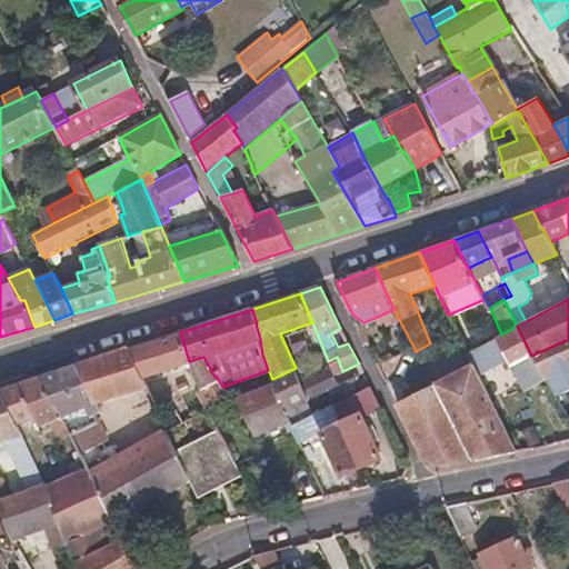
[(389,346),(372,355),(378,367),(393,358),(415,349),(393,309),(375,318),(389,346)]
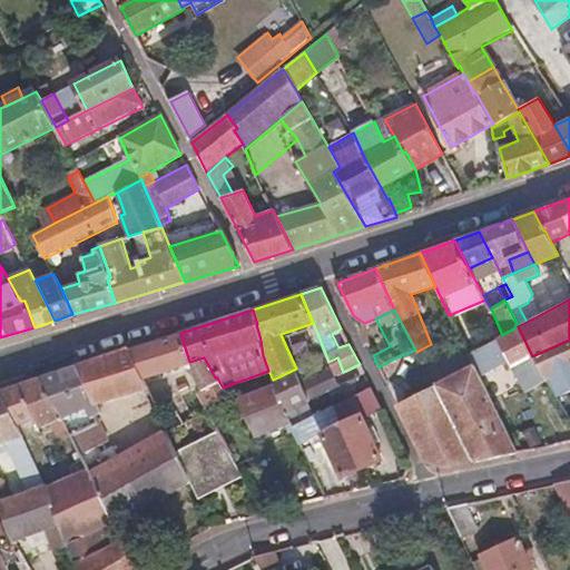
[(497,338),(508,363),(527,392),(547,381),(532,356),(518,326),(502,335),(497,338)]
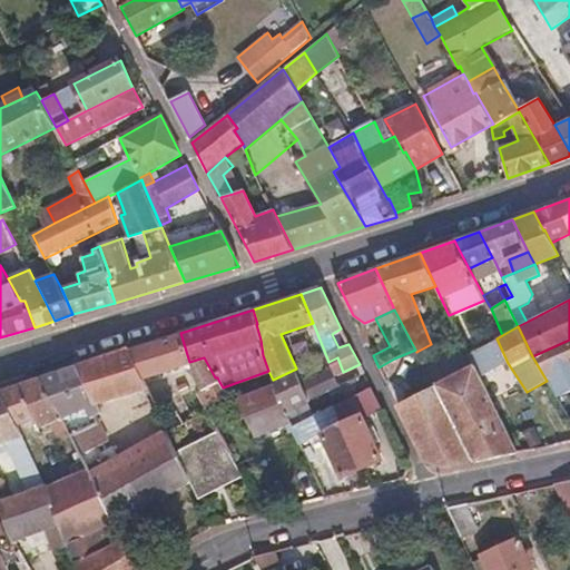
[(129,350),(145,381),(183,369),(192,371),(202,392),(219,382),(217,377),(215,377),(204,357),(189,362),(180,333),(129,350)]
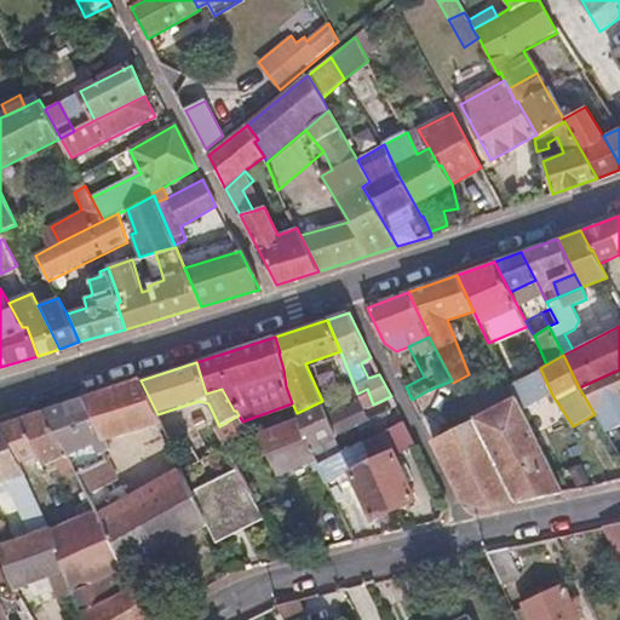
[(509,385),(521,409),(552,395),(540,368),(509,385)]
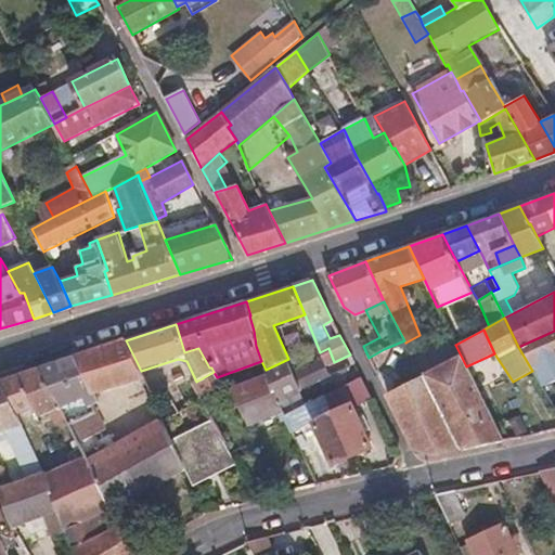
[(532,372),(553,362),(554,361),(554,331),(518,347),(532,371),(532,372)]
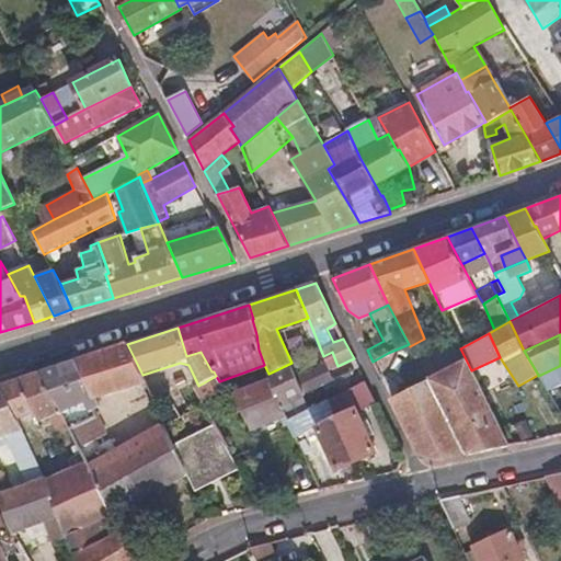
[(511,445),(471,370),(460,348),(455,336),(414,355),(468,454),(511,445)]
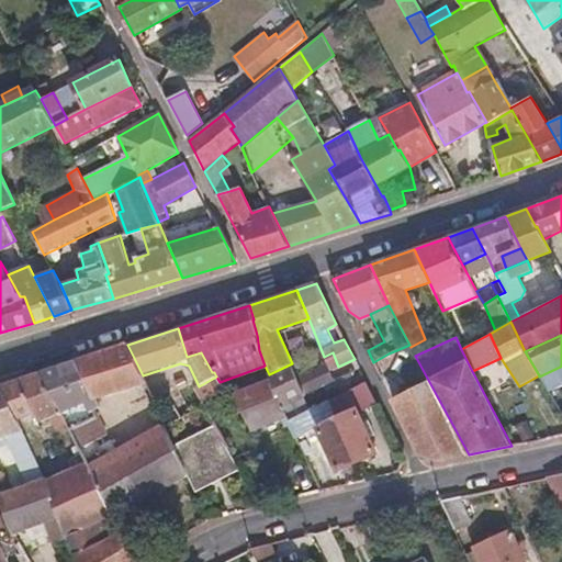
[(93,398),(97,398),(130,386),(142,416),(157,409),(143,375),(127,345),(77,361),(93,398)]
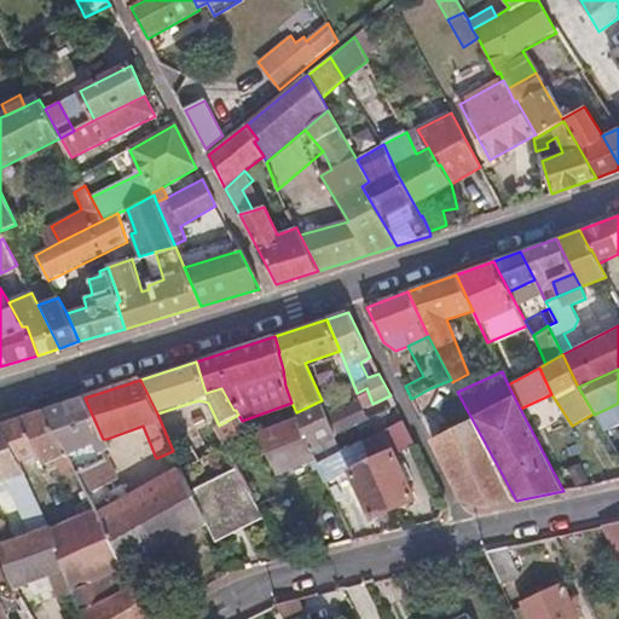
[(451,380),(428,389),(435,404),(457,392),(452,382),(451,380)]
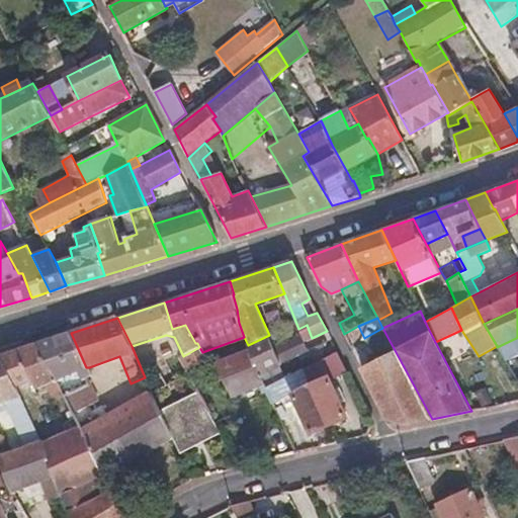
[(307,325),(298,329),(305,341),(312,338),(307,325)]
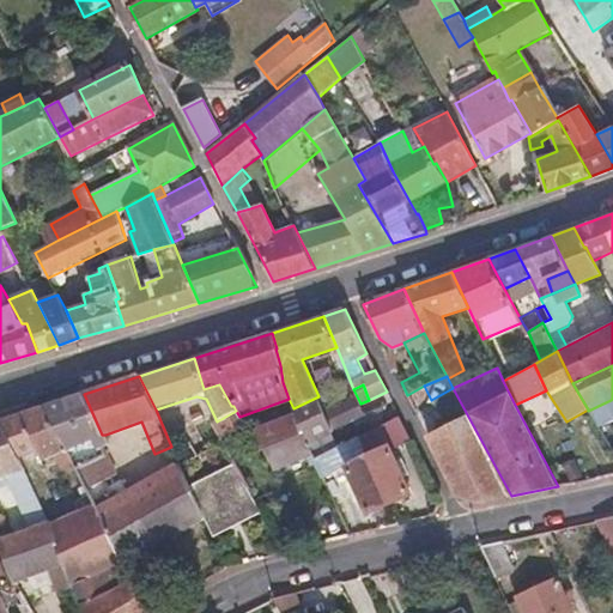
[(453,388),(431,400),(413,408),(459,496),(511,496),(453,388)]
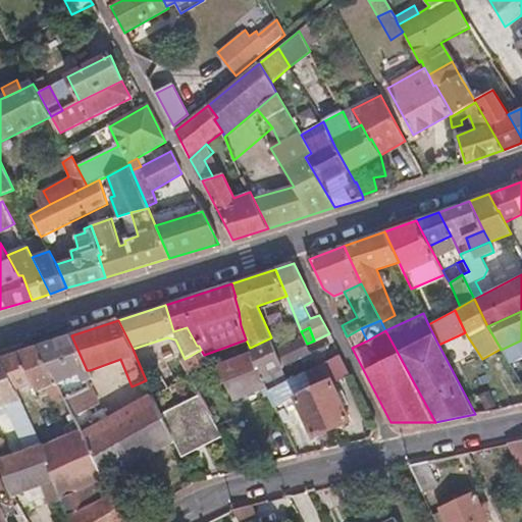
[(47,362),(57,383),(80,374),(87,370),(71,335),(38,347),(45,364),(47,362)]
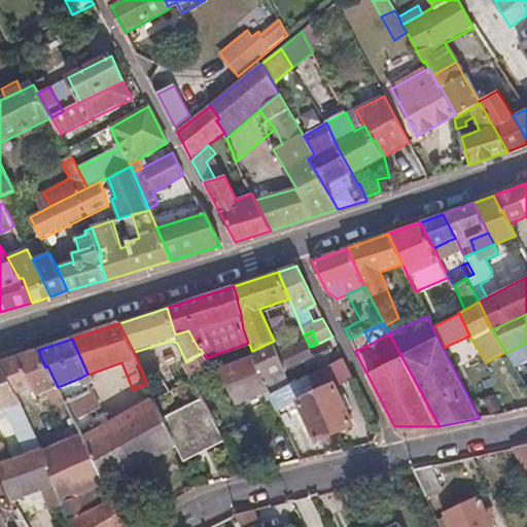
[(266,380),(285,370),(282,361),(274,341),(252,351),(253,354),(266,380)]
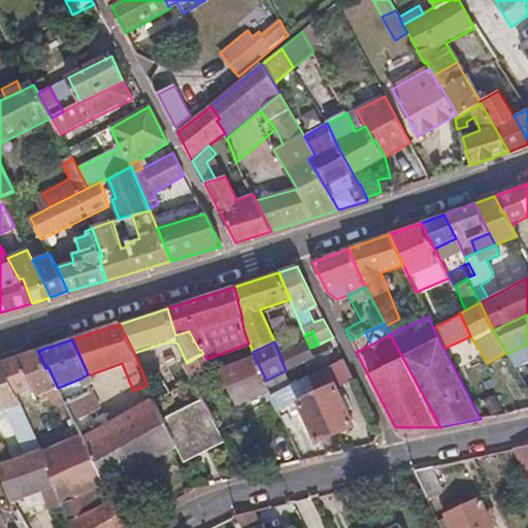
[(527,348),(526,344),(506,354),(527,390),(527,348)]
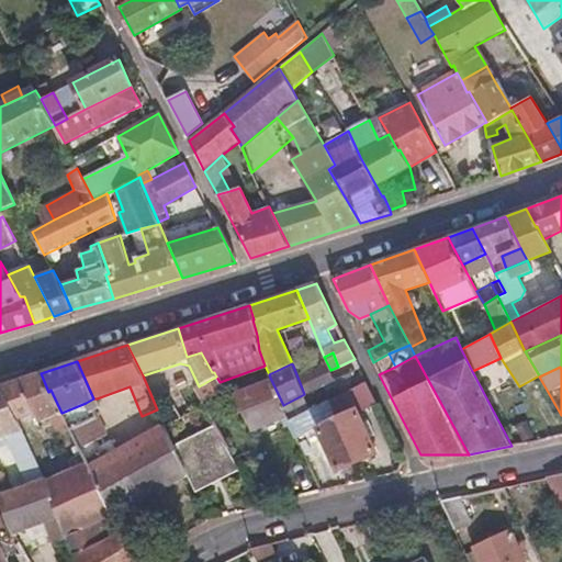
[(1,386),(18,420),(36,412),(41,422),(51,417),(57,430),(67,426),(62,413),(51,390),(48,392),(41,373),(1,386)]
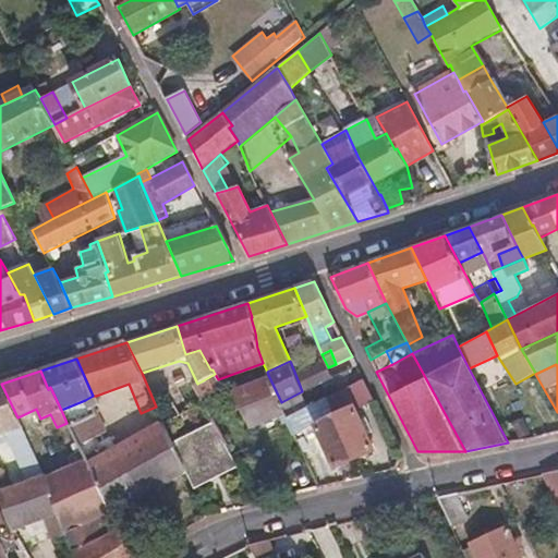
[(215,374),(197,384),(194,386),(201,399),(222,388),(218,379),(215,374)]
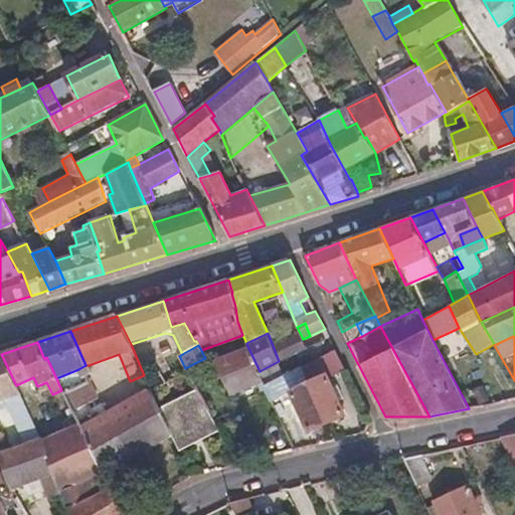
[(291,345),(276,353),(279,361),(295,354),(291,345)]
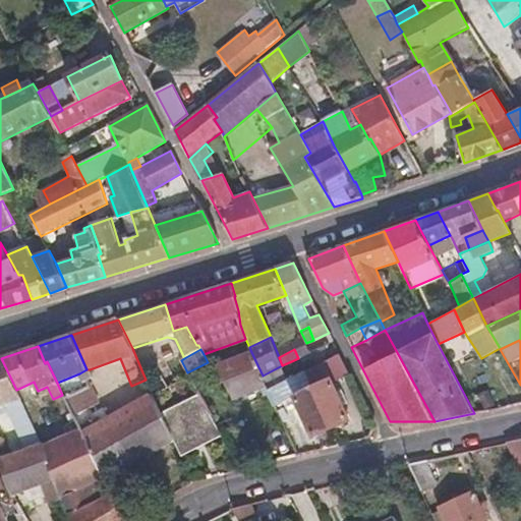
[(263,375),(250,350),(219,363),(235,399),(267,385),(263,375)]
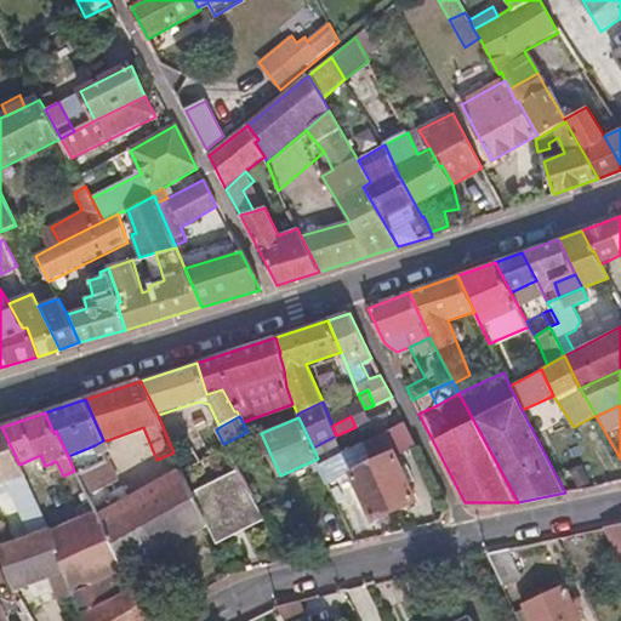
[(364,442),(393,512),(415,501),(396,457),(416,445),(404,422),(364,442)]
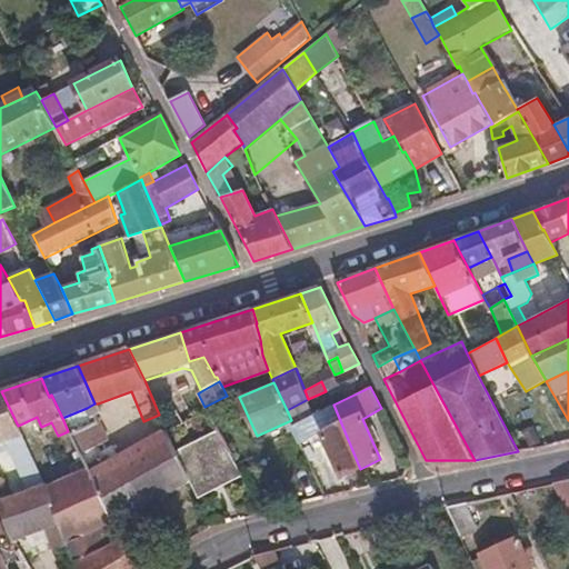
[(0,481),(5,480),(0,468),(0,453),(3,452),(9,453),(26,492),(0,500),(13,541),(16,540),(45,529),(55,550),(56,551),(67,546),(51,508),(55,506),(47,486),(18,426),(1,391),(0,391),(0,481)]
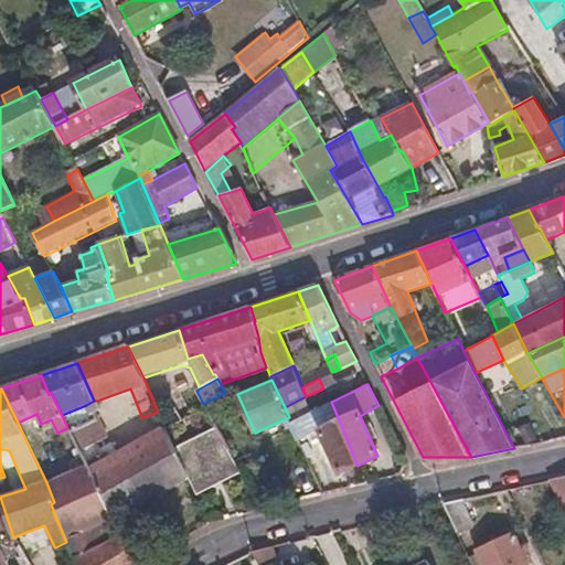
[(97,401),(94,401),(86,405),(89,415),(94,413),(100,411),(97,401)]
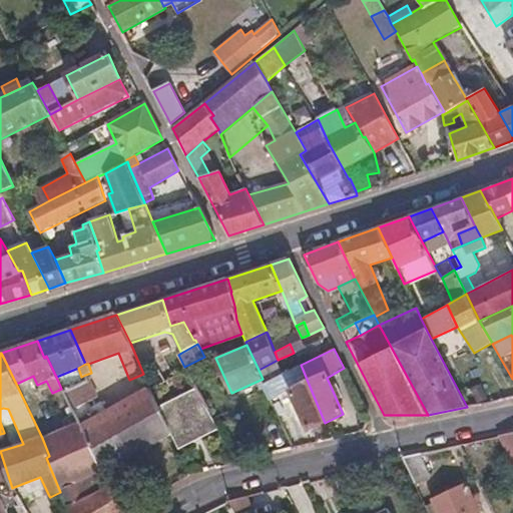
[(301,365),(284,373),(292,391),(309,430),(325,423),(301,365)]
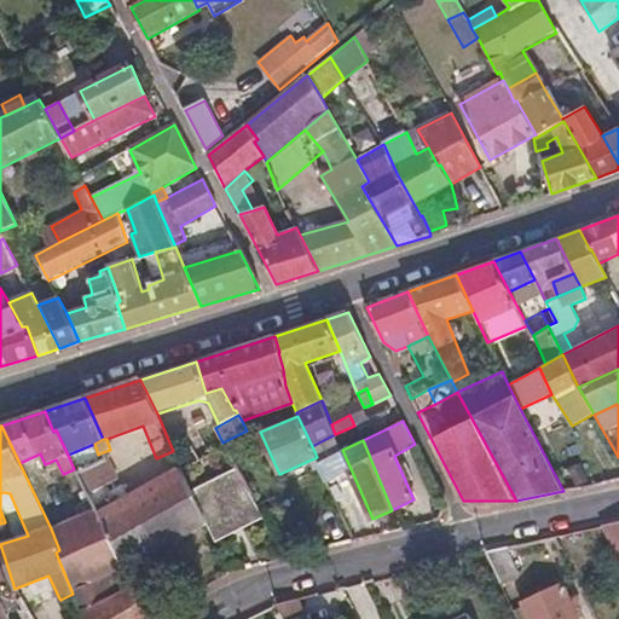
[(352,472),(342,450),(324,460),(333,480),(352,472)]
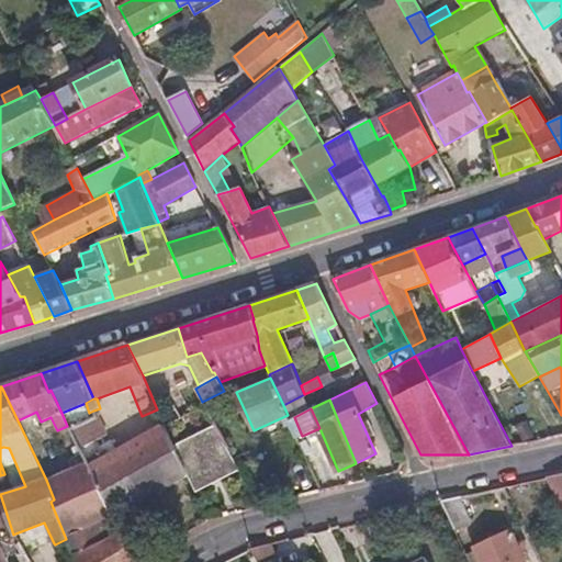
[(99,414),(94,416),(69,429),(77,446),(114,519),(143,503),(189,476),(175,446),(166,427),(165,424),(153,429),(148,420),(112,438),(99,414)]
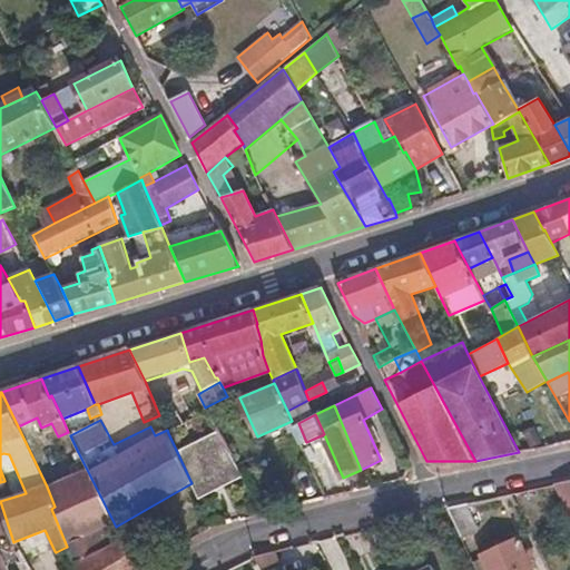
[(218,431),(177,452),(192,483),(199,500),(243,477),(218,431)]
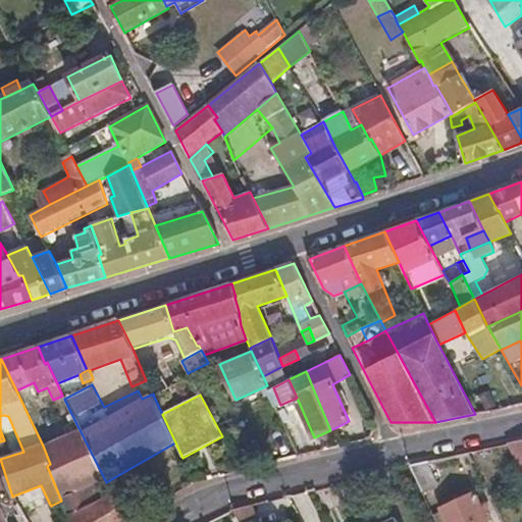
[(62,438),(43,446),(50,464),(47,466),(61,501),(71,521),(125,521),(106,482),(71,414),(66,417),(68,424),(58,428),(62,438)]
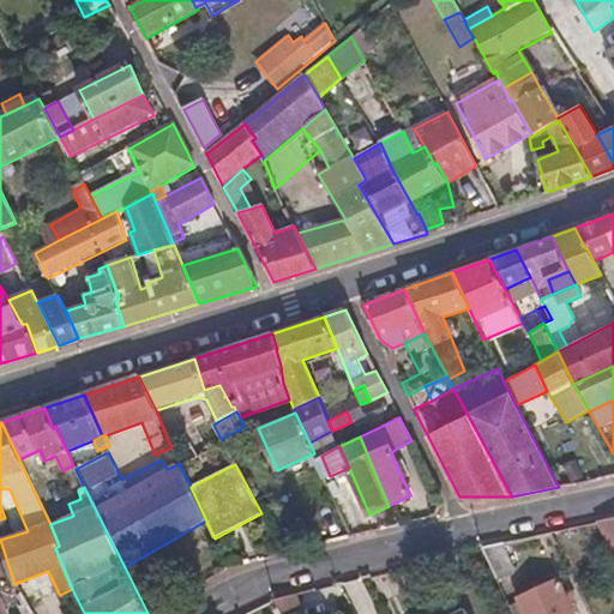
[(613,552),(613,519),(600,523),(613,552)]
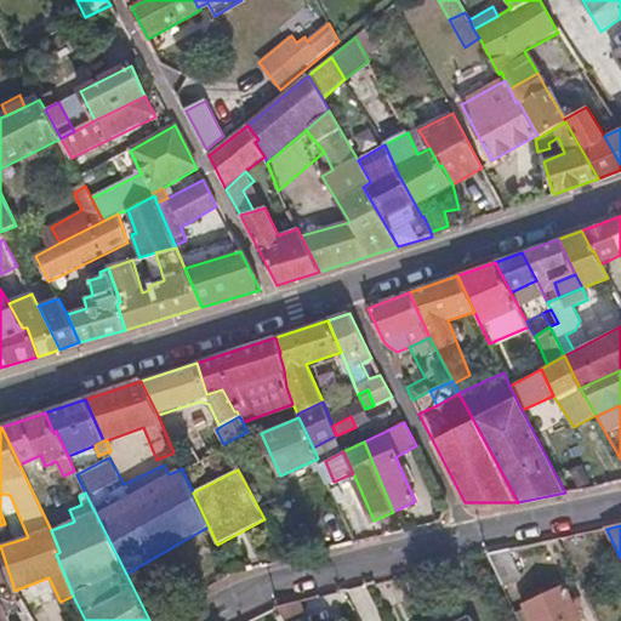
[(522,577),(507,548),(488,553),(502,586),(522,577)]
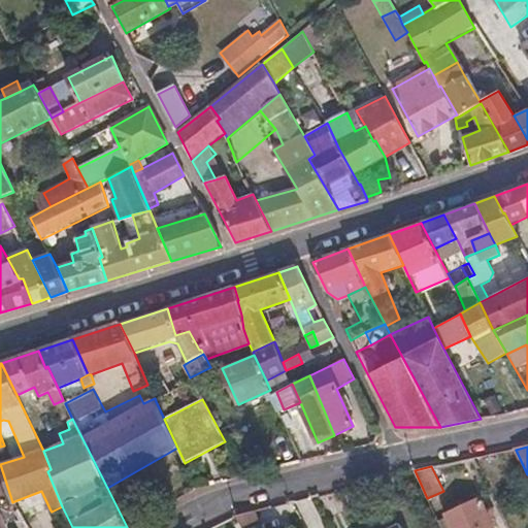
[(26,521),(51,510),(41,491),(14,501),(26,521)]
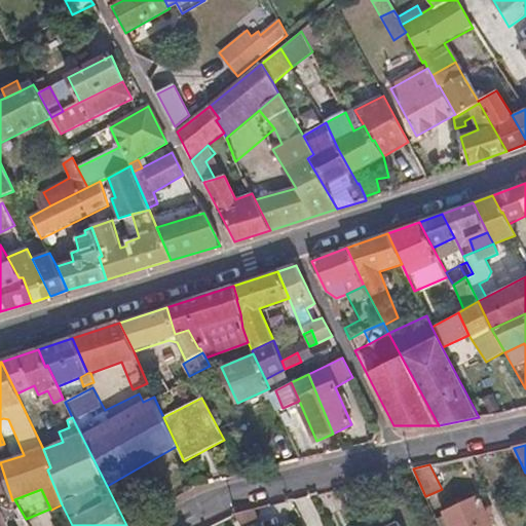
[(489,525),(477,498),(445,513),(450,525),(489,525)]
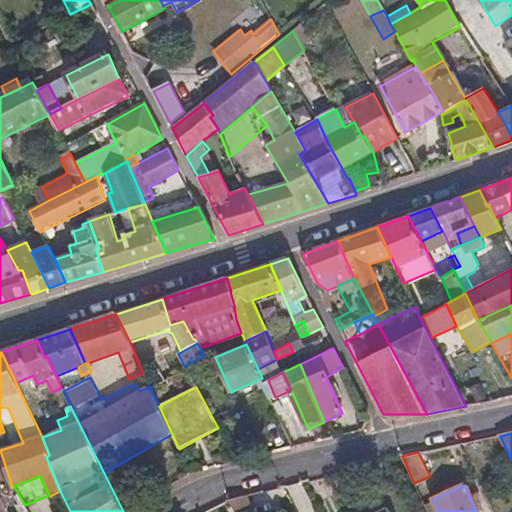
[(252,511),(246,495),(229,500),(234,511),(252,511)]
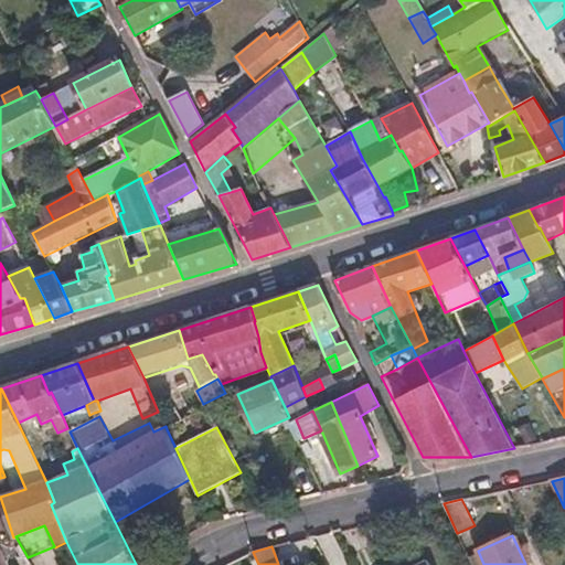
[(471,564),(465,551),(432,564),(471,564)]
